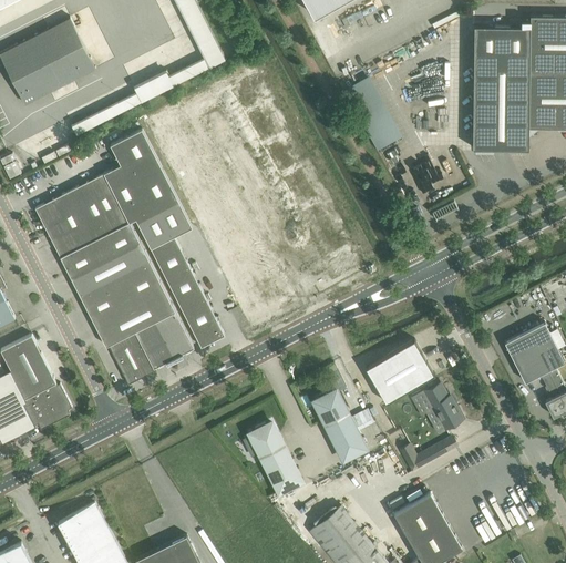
[(302,0),(314,19),(347,0),(302,0)]
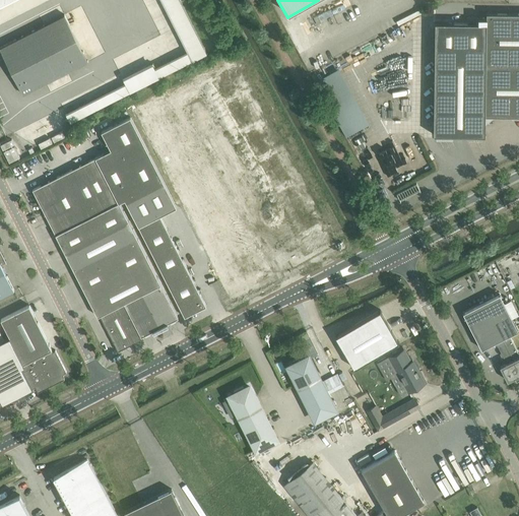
[(434,27),(433,140),(435,140),(435,145),(452,146),(452,140),(484,140),(484,130),(484,119),(496,119),(518,119),(518,16),(485,16),(485,21),(477,21),(477,28),(434,27)]
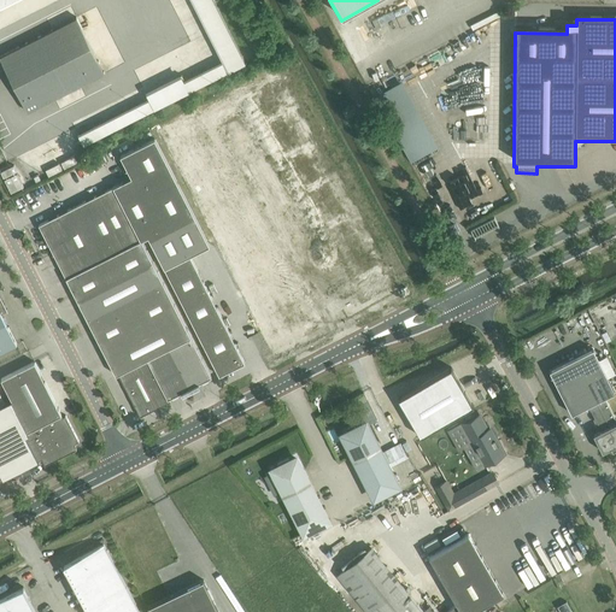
[(53,103),(25,47),(0,60),(0,63),(27,117),(53,103)]
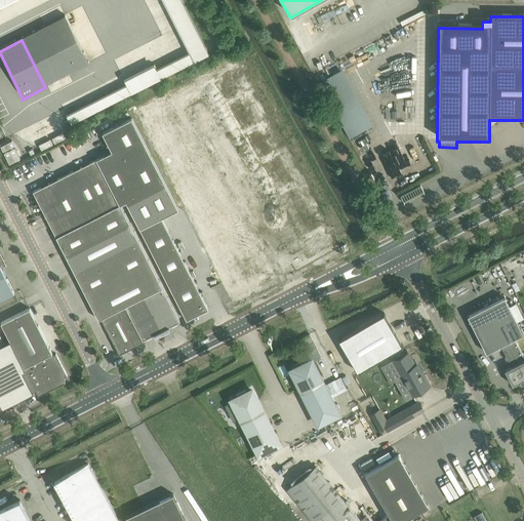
[(207,57),(203,48),(188,55),(193,65),(207,57)]
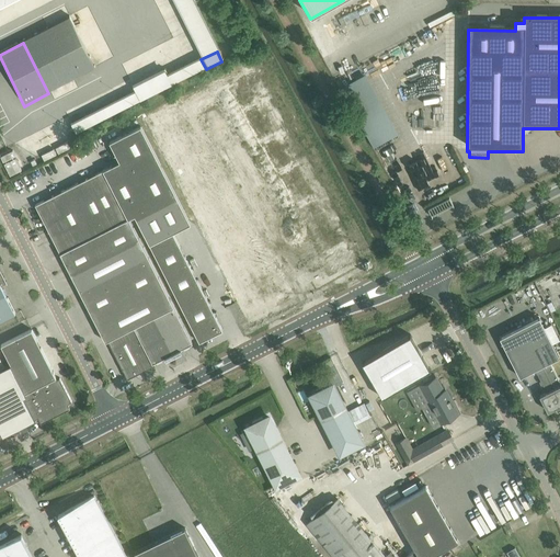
[(365,78),(340,91),(372,152),(397,139),(365,78)]
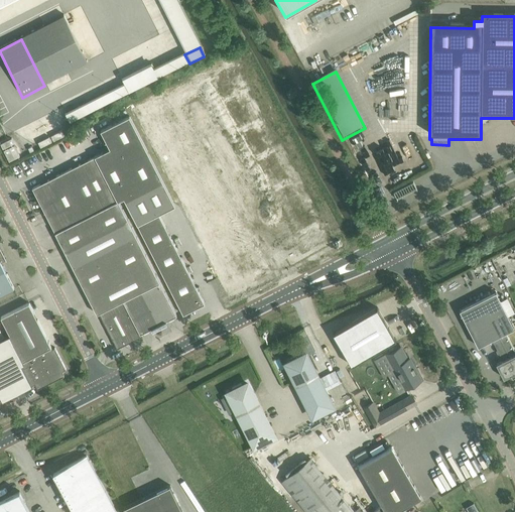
[(100,157),(137,229),(182,318),(204,307),(158,218),(174,210),(129,120),(100,135),(109,152),(100,157)]
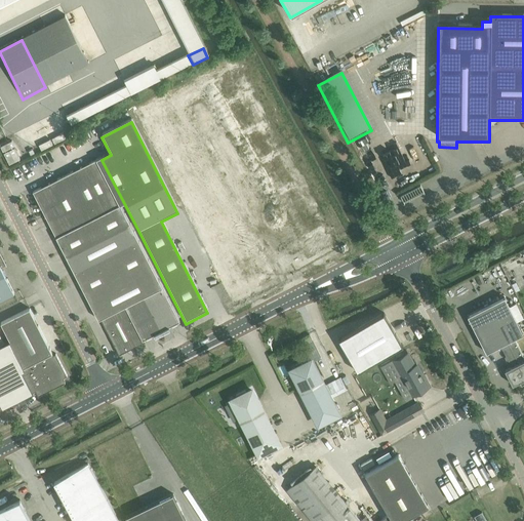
[(6,167),(17,163),(12,152),(2,156),(6,167)]
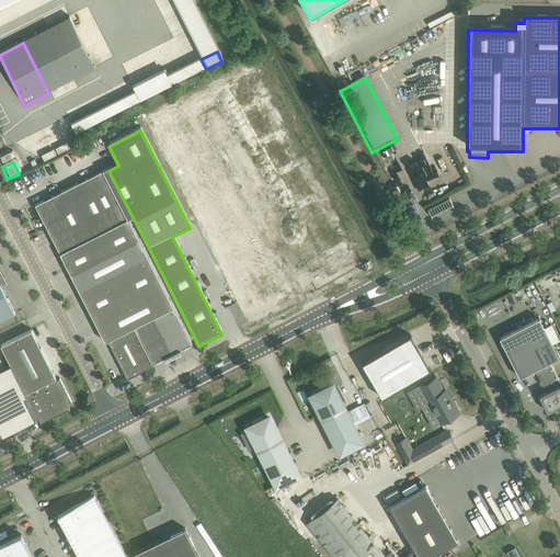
[(191,348),(162,292),(103,173),(34,208),(104,345),(106,344),(126,383),(153,368),(152,366),(191,348)]
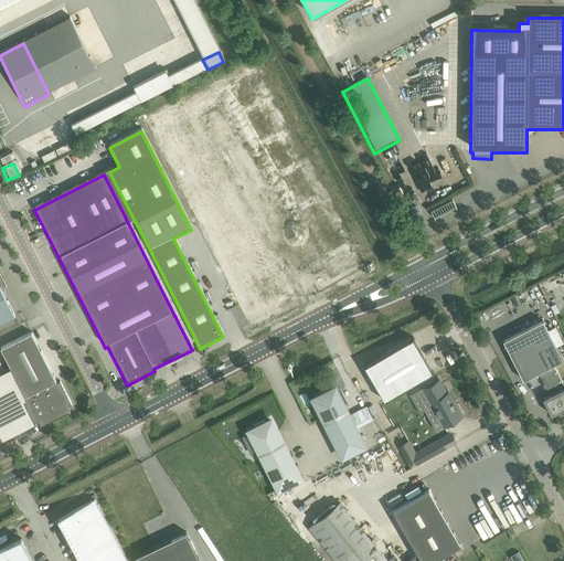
[(0,327),(14,319),(0,290),(0,285),(3,284),(0,276),(0,327)]
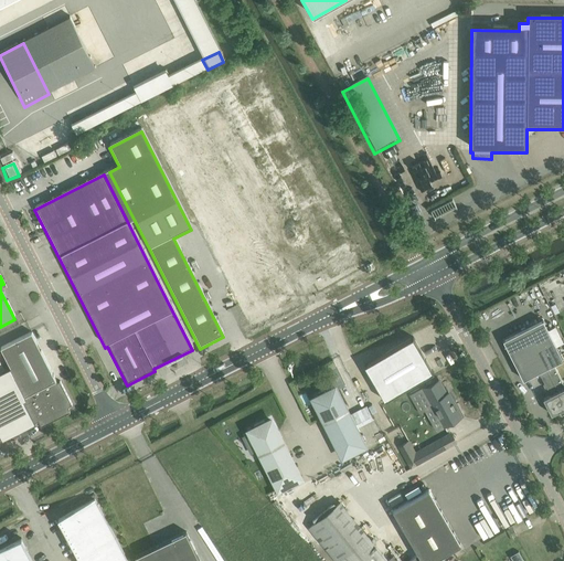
[(554,331),(547,335),(542,323),(502,343),(522,384),(539,376),(550,398),(542,402),(551,419),(560,413),(560,415),(561,414),(563,413),(563,412),(563,411),(563,390),(553,369),(563,363),(556,350),(552,342),(559,339),(554,331)]
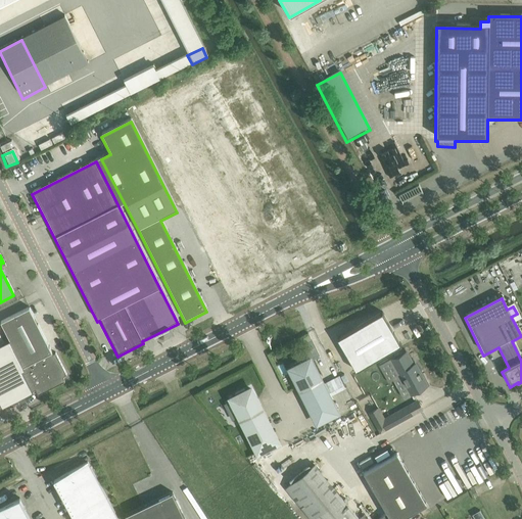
[(9,342),(13,351),(0,358),(0,405),(1,408),(2,409),(32,393),(32,394),(35,392),(37,397),(63,384),(62,381),(63,379),(65,378),(55,356),(52,358),(29,311),(0,325),(9,342)]
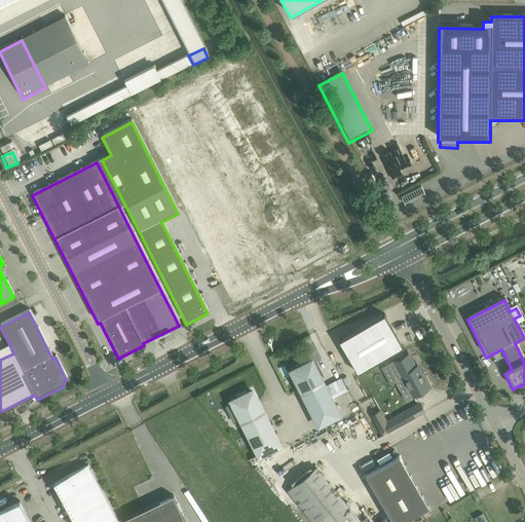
[(383,318),(338,344),(358,376),(403,350),(383,318)]
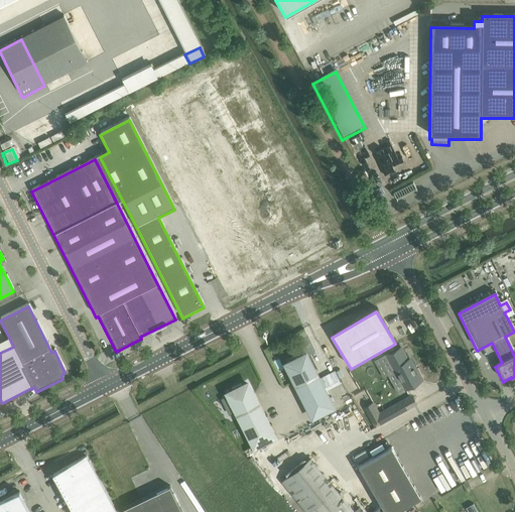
[(306,339),(299,343),(302,350),(309,347),(306,339)]
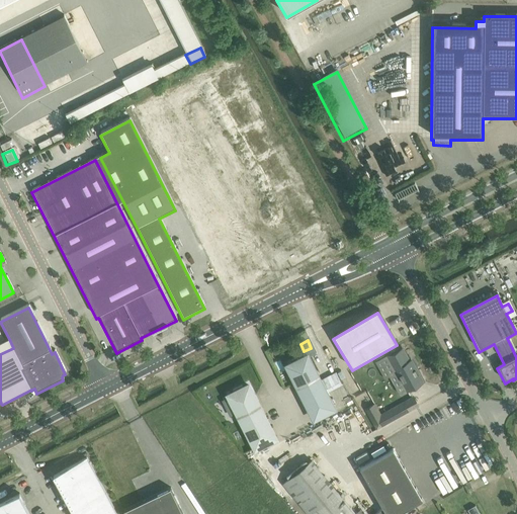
[(407,392),(421,383),(411,364),(409,365),(402,353),(389,360),(396,373),(407,392)]
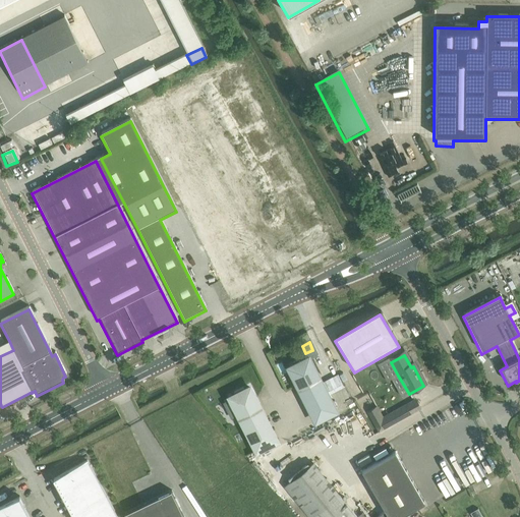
[(297,363),(293,365),(294,368),(289,370),(297,389),(302,386),(306,393),(301,395),(315,423),(335,413),(321,386),(319,387),(315,380),(316,379),(307,361),(304,363),(302,360),(298,363),(297,362),(297,363)]
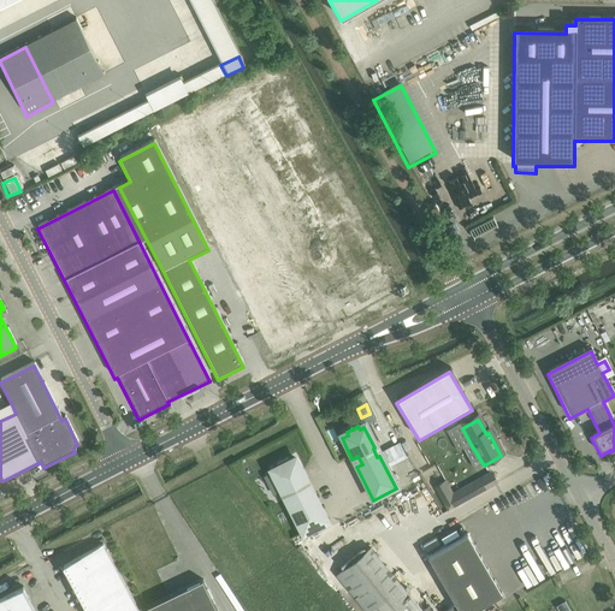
[(379,455),(386,468),(404,460),(397,445),(379,455)]
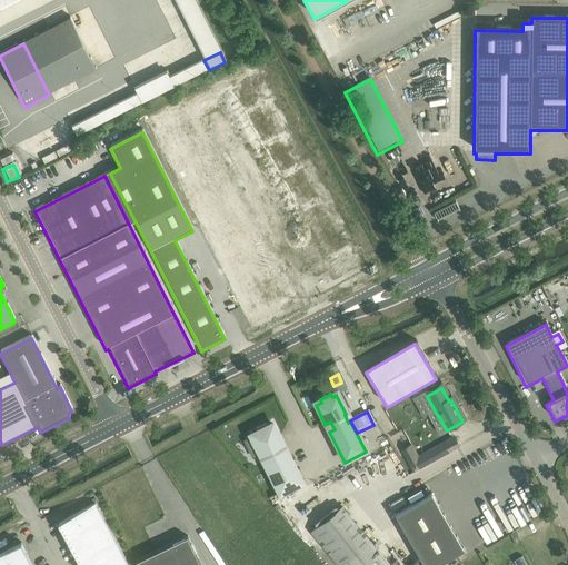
[(257,435),(251,438),(252,440),(260,457),(266,454),(271,464),(266,467),(280,495),(301,485),(287,456),(285,457),(280,447),(281,446),(272,427),(266,430),(265,427),(256,432),(257,435)]
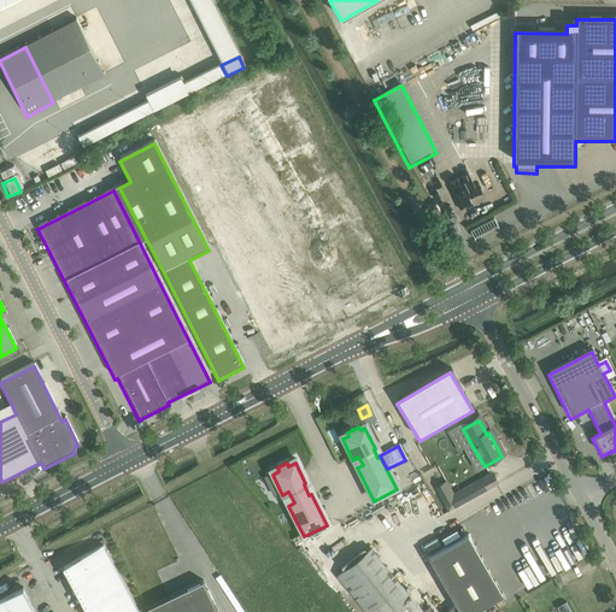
[(446,484),(434,492),(443,507),(447,515),(464,505),(486,493),(480,483),(453,498),(446,484)]
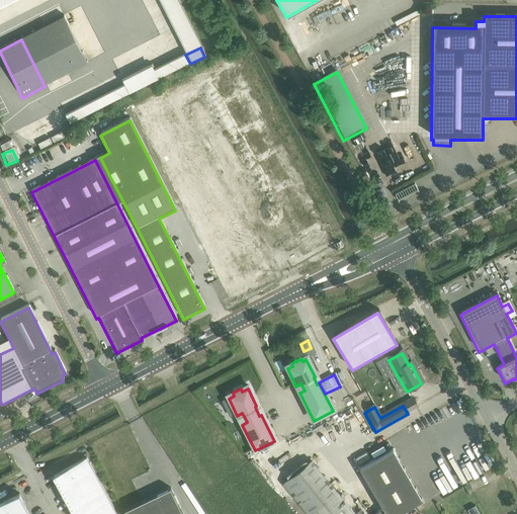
[(401,513),(421,502),(392,451),(359,470),(384,513),(401,513)]
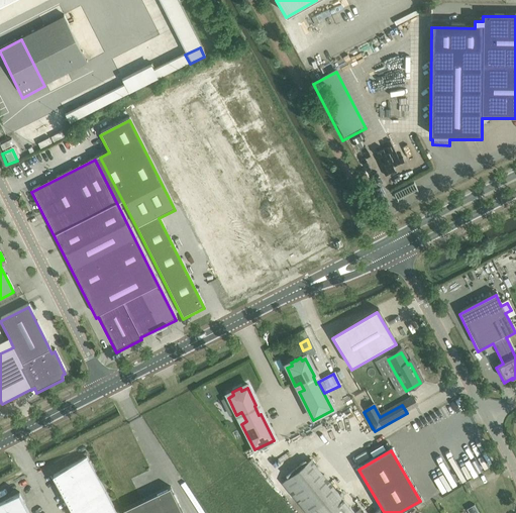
[(67,504),(71,512),(113,512),(85,459),(53,478),(58,487),(60,486),(69,503),(67,504)]
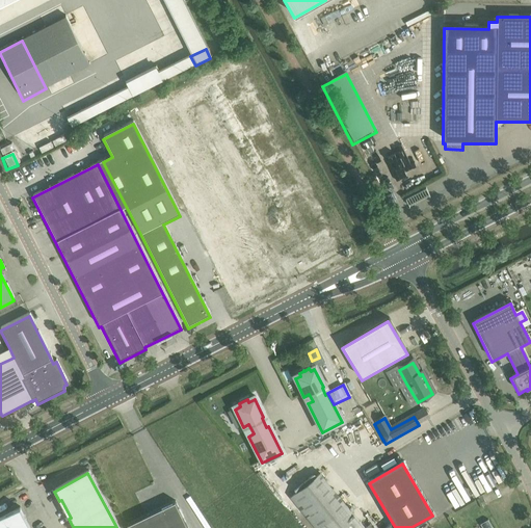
[(362,527),(319,476),(290,500),(312,527),(362,527)]
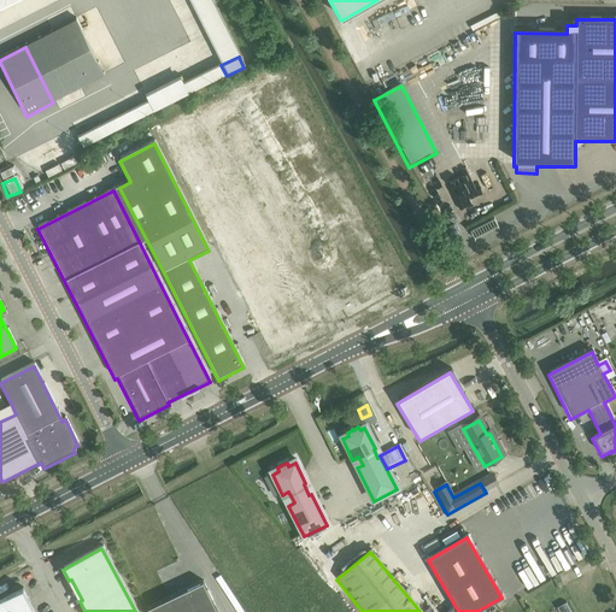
[(216,611),(211,604),(206,593),(203,584),(146,611),(216,611)]
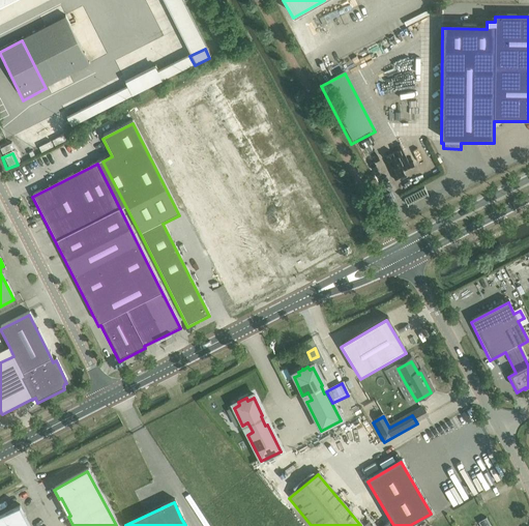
[(26,525),(23,519),(24,518),(19,508),(0,518),(0,525),(26,525)]
